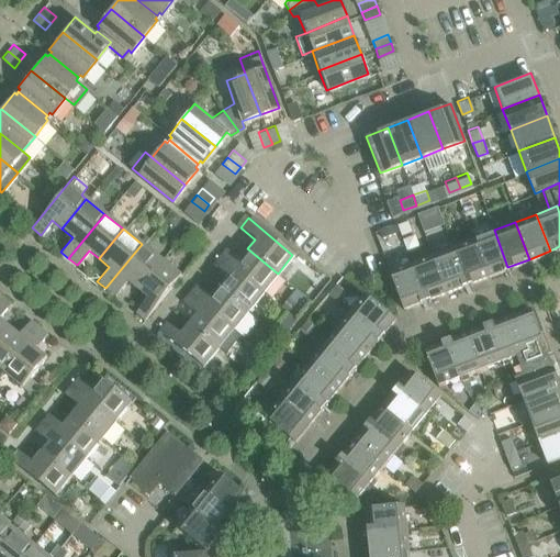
[(507,267),(494,230),(472,237),(486,275),(507,267)]
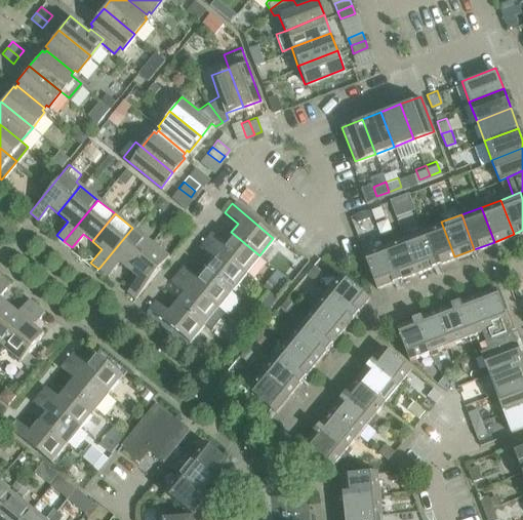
[(454,256),(441,222),(421,230),(435,265),(454,256)]
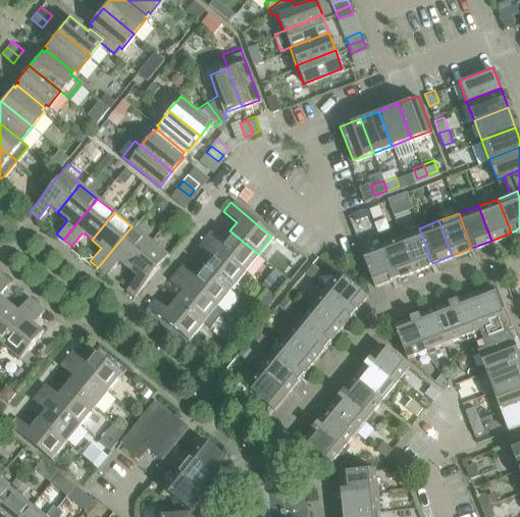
[(126,268),(149,241),(132,226),(98,267),(105,274),(116,260),(126,268)]
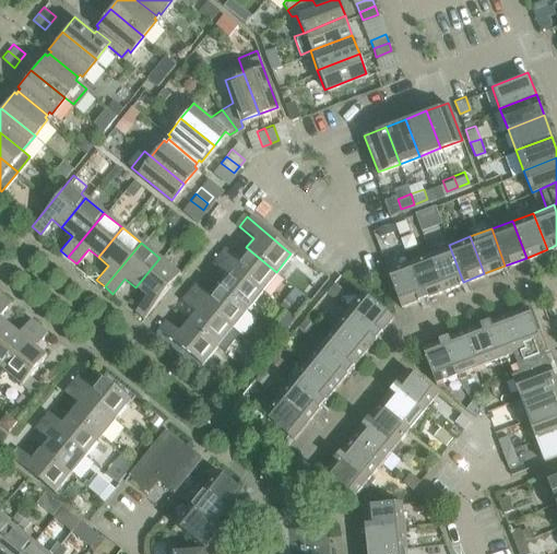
[(463,282),(449,245),(428,252),(442,290),(463,282)]
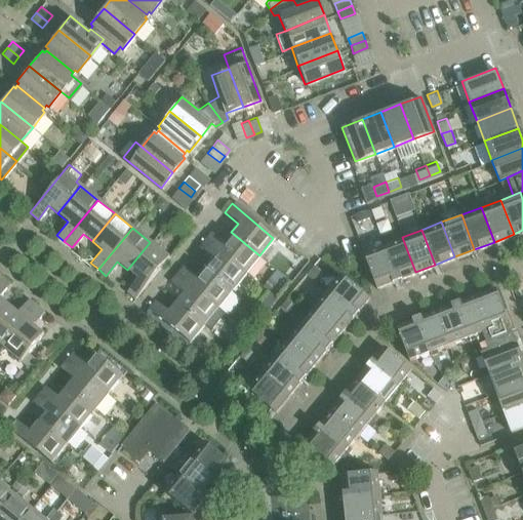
[(259,255),(231,232),(223,242),(209,231),(203,238),(245,273),(259,255)]
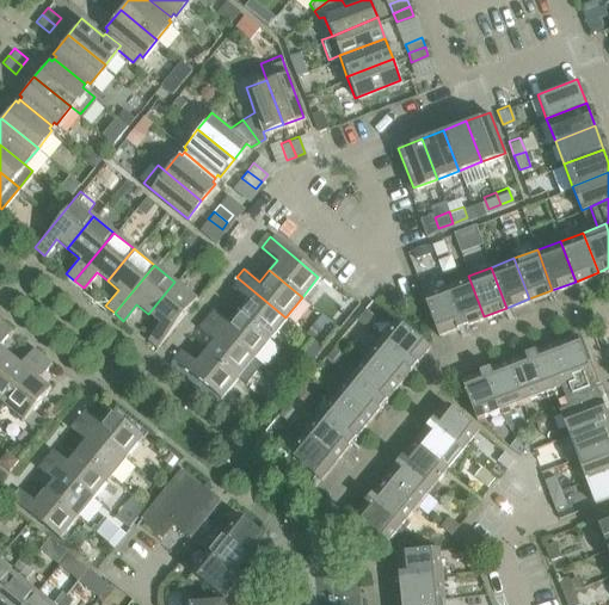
[(484,316),(468,276),(446,284),(461,325),(484,316)]
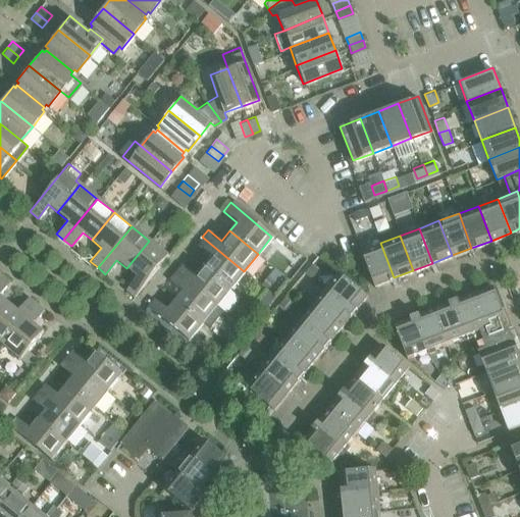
[(244,271),(202,237),(196,244),(209,255),(202,264),(229,288),(244,271)]
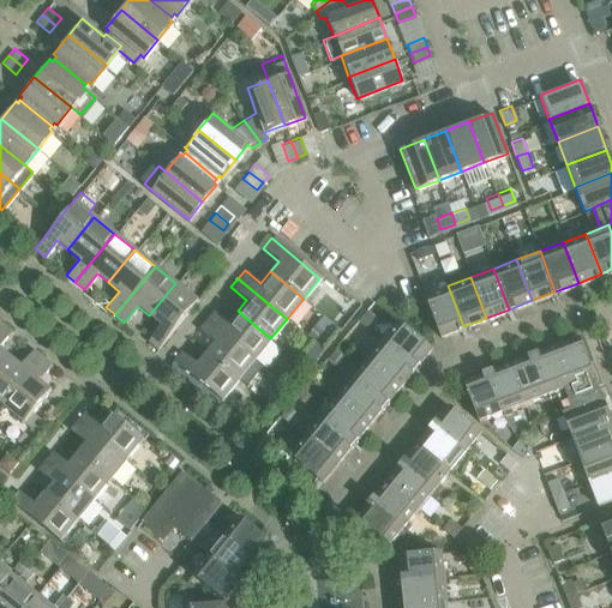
[(157,348),(196,300),(175,283),(149,315),(160,324),(147,339),(157,348)]
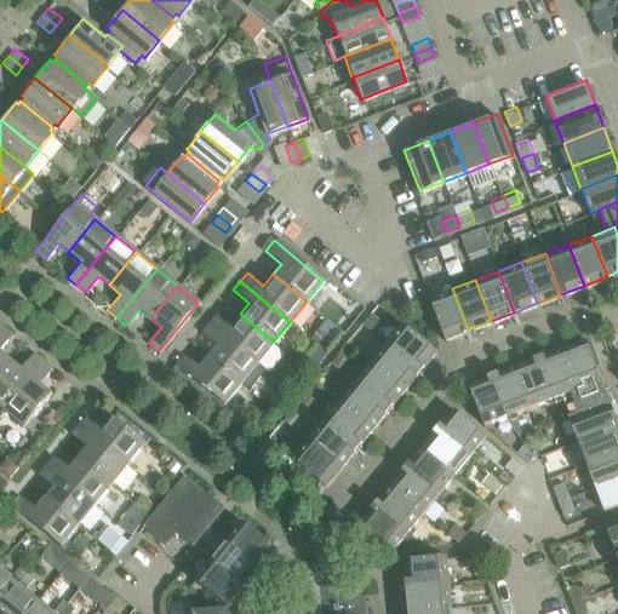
[(468,330),(452,288),(429,297),(444,339),(468,330)]
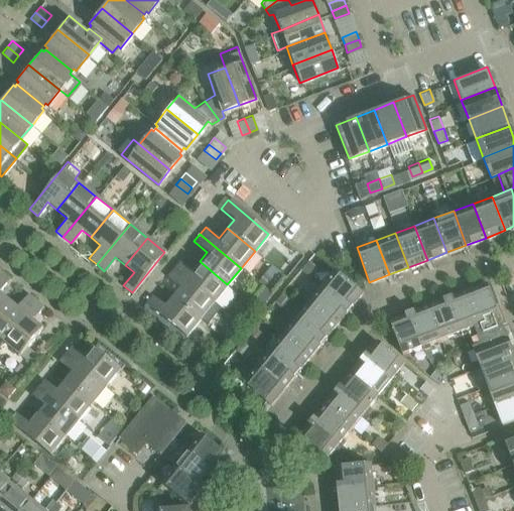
[(227,284),(200,261),(191,271),(178,261),(172,268),(213,301),(227,284)]
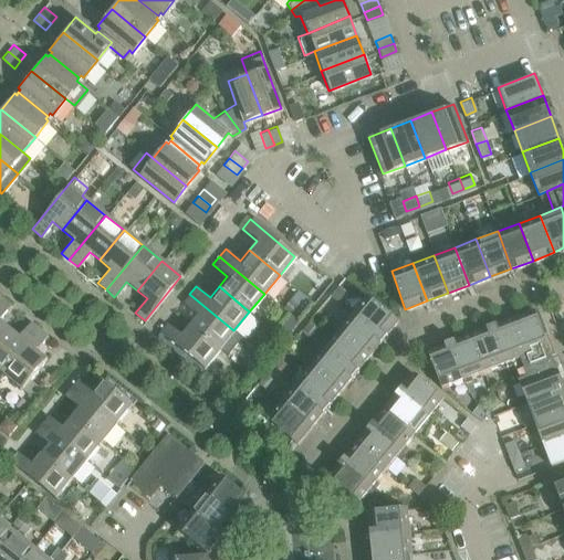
[(233,330),(189,294),(181,303),(197,315),(189,323),(219,348),(233,330)]
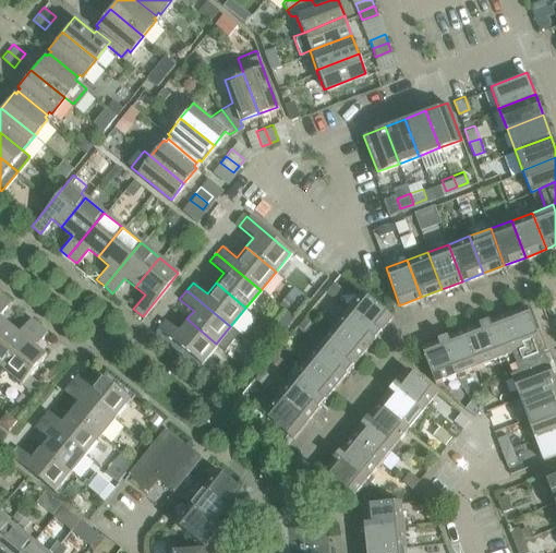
[(391,315),(362,290),(347,309),(377,333),(391,315)]
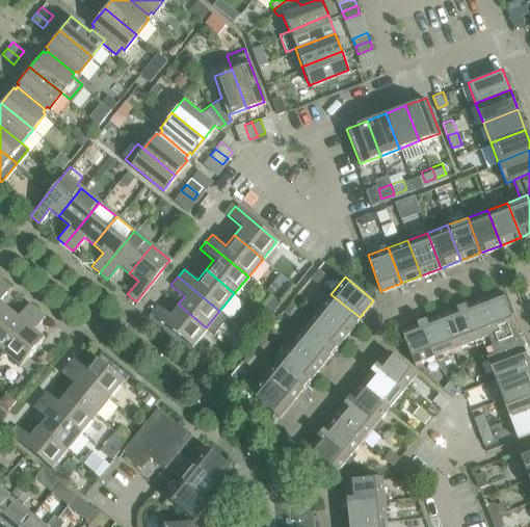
[(284,286),(273,279),(268,286),(277,293),(284,286)]
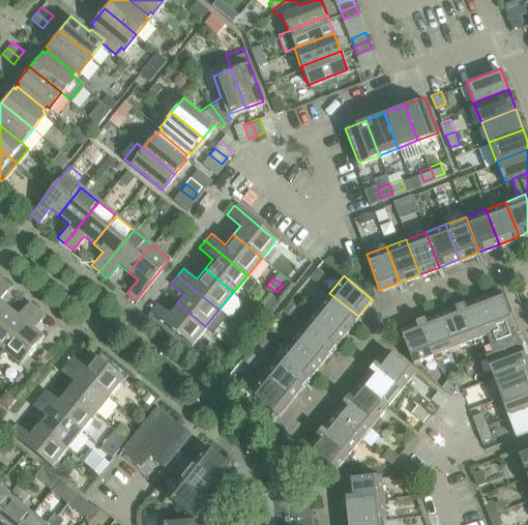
[(0,314),(6,307),(0,301),(0,295),(8,285),(0,279),(0,314)]
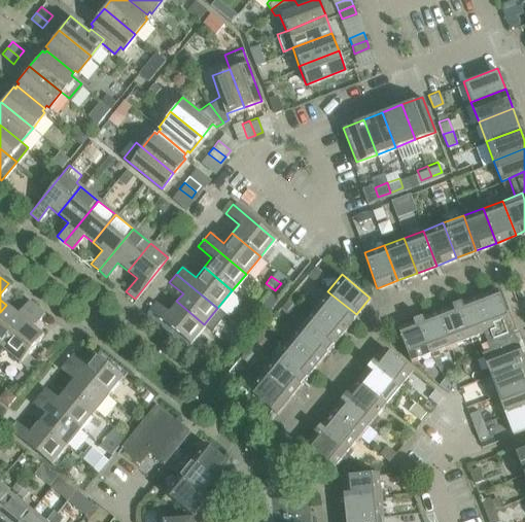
[(510,322),(501,303),(495,287),(476,294),(489,329),(510,322)]
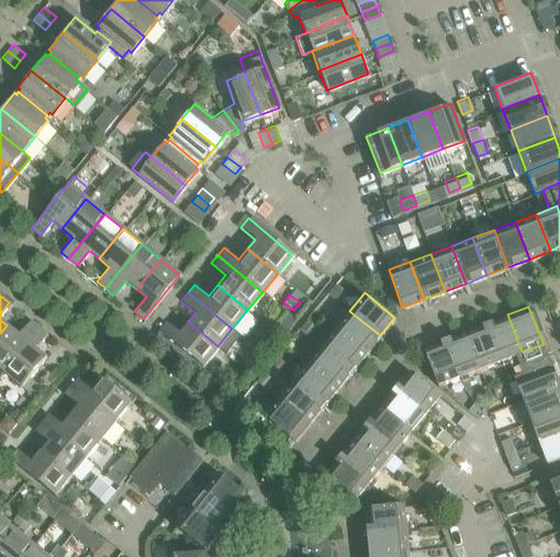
[(380,335),(349,311),(335,329),(366,353),(380,335)]
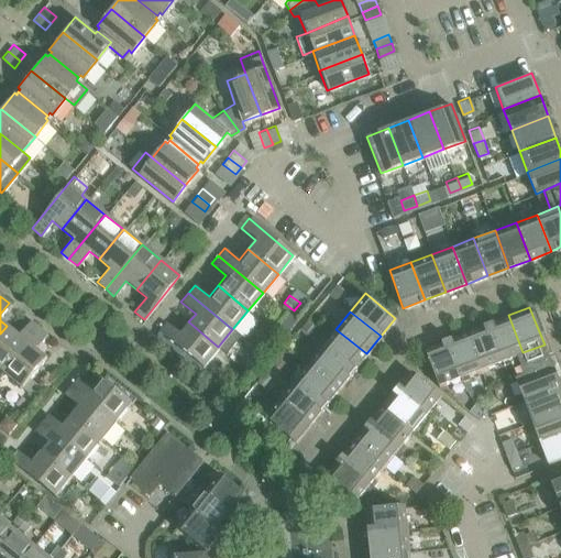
[(523,352),(508,315),(487,323),(502,360),(515,356),(523,352)]
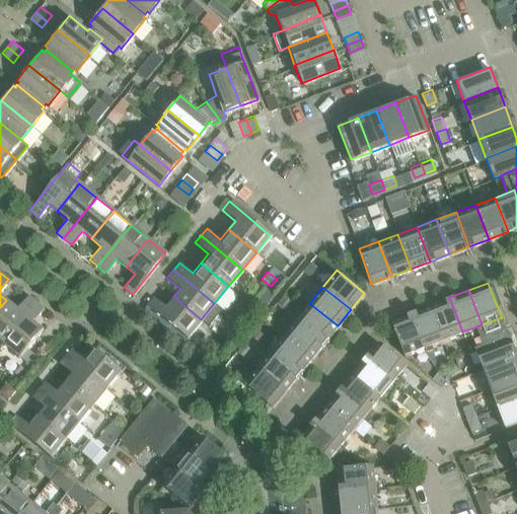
[(0,341),(1,342),(34,301),(26,295),(16,308),(6,300),(0,307),(0,341)]
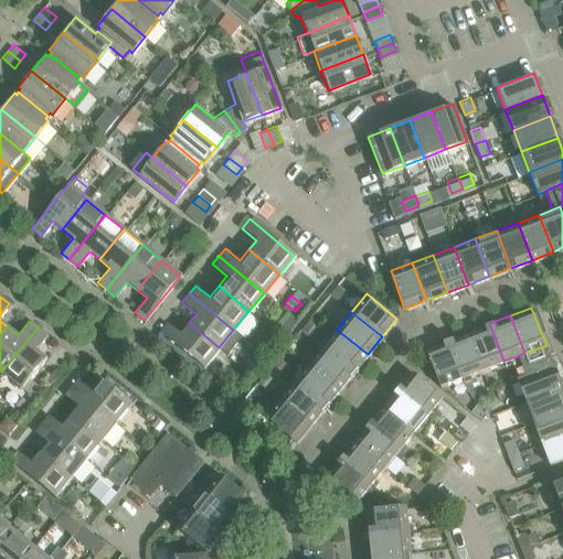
[(219,347),(189,322),(180,334),(165,322),(157,331),(202,367),(219,347)]
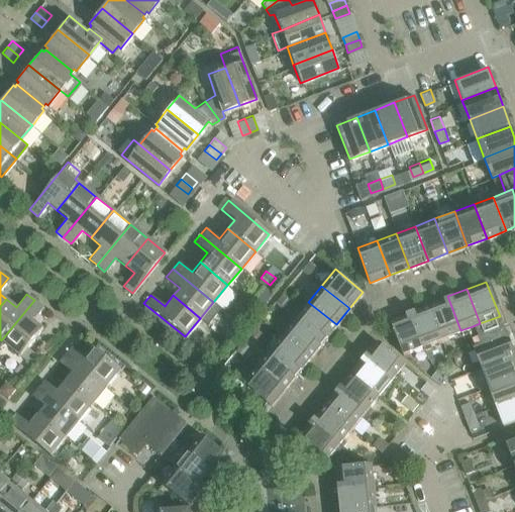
[(460,330),(447,296),(428,304),(441,338),(460,330)]
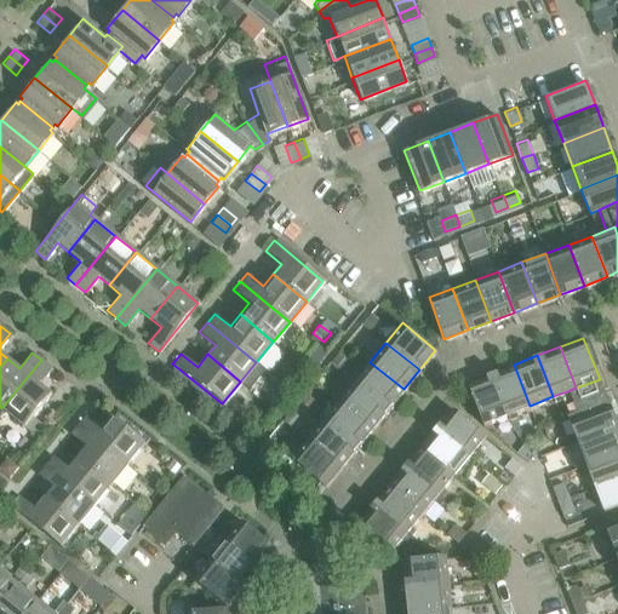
[(32,413),(49,392),(36,383),(50,367),(41,360),(1,408),(22,425),(23,424),(32,431),(40,420),(32,413)]
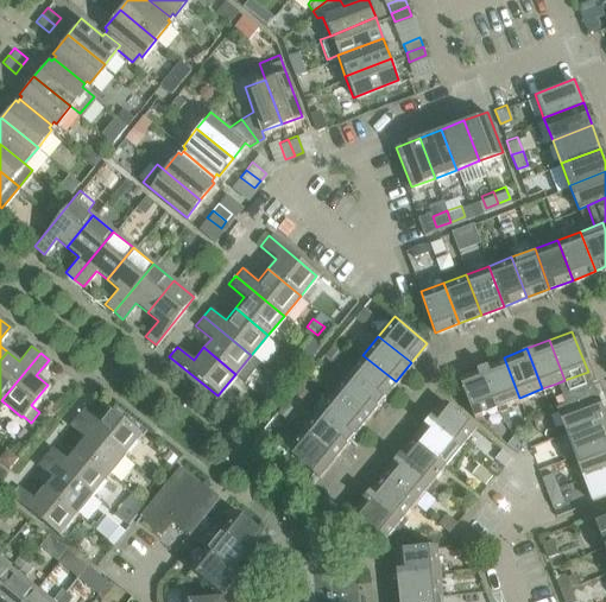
[(396,381),(363,355),(347,374),(380,400),(396,381)]
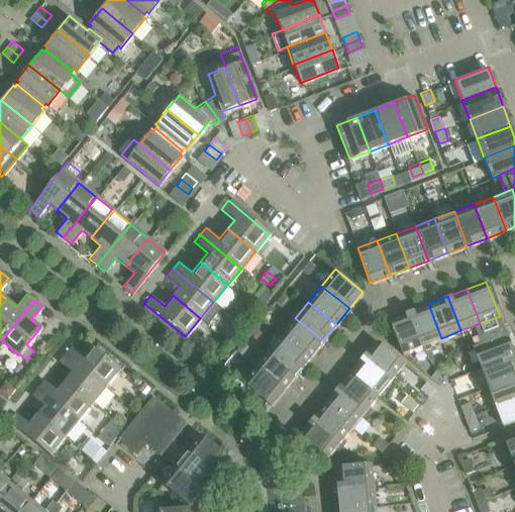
[(441,338),(428,304),(409,311),(422,345),(441,338)]
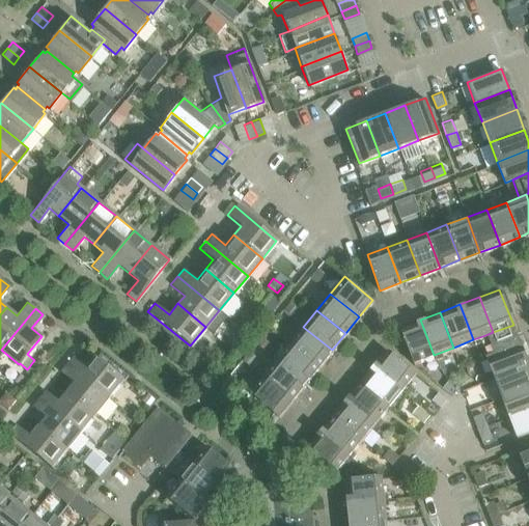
[(434,355),(420,320),(399,327),(413,362),(434,355)]
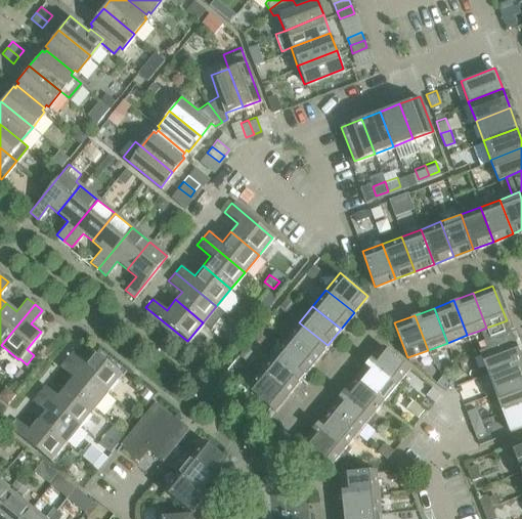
[(486,348),(513,338),(507,320),(486,328),(479,331),(486,348)]
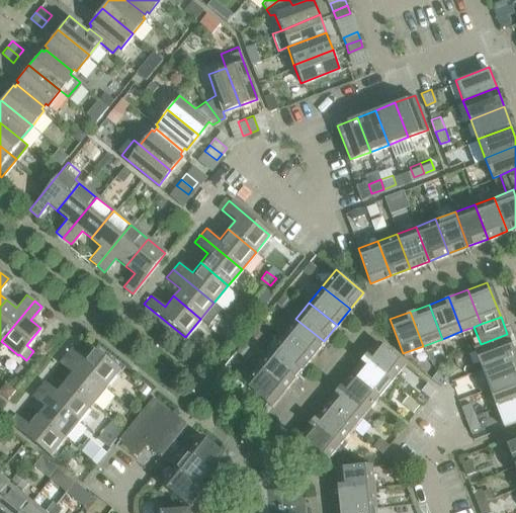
[(324,341),(295,319),(282,334),(311,357),(324,341)]
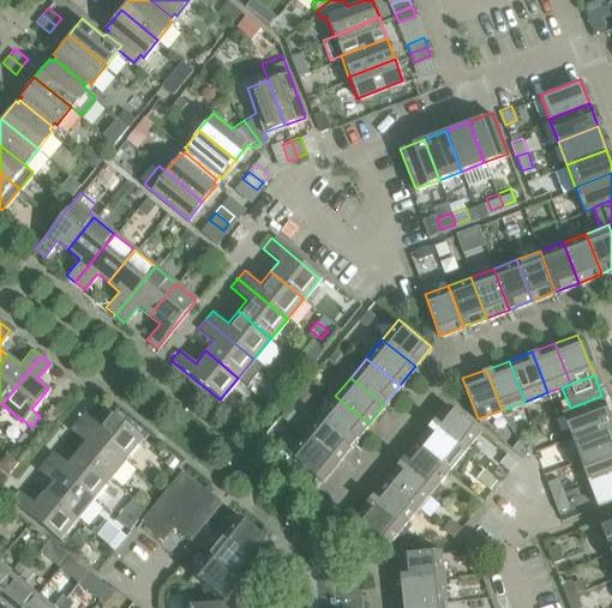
[(369,423),(335,396),(319,415),(353,443),(369,423)]
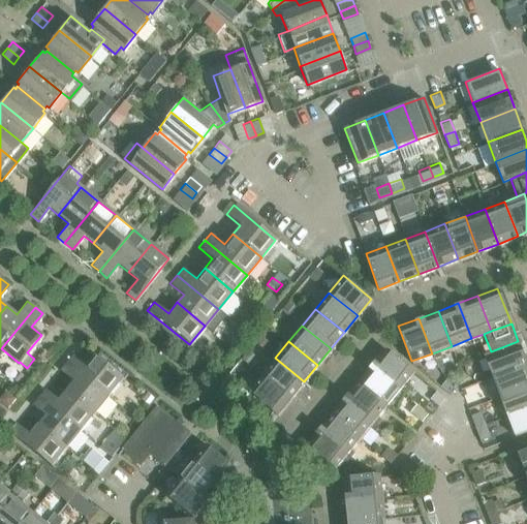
[(518,341),(491,351),(484,355),(491,375),(526,362),(518,341)]
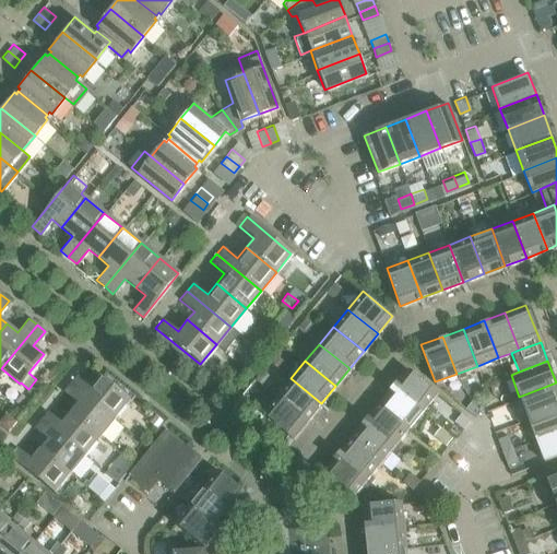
[(437,391),(417,376),(406,367),(394,382),(424,408),(437,391)]
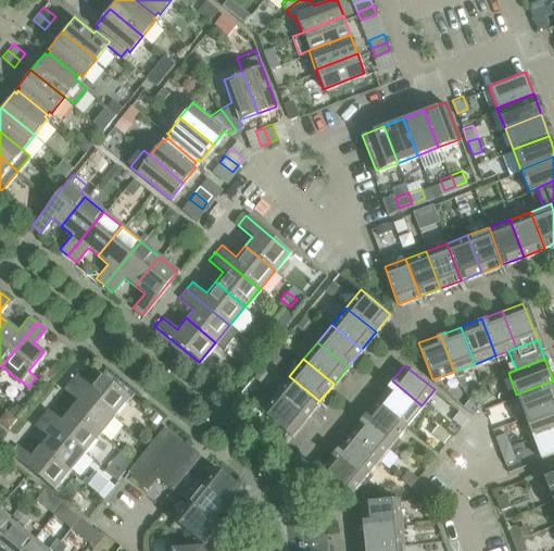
[(127,397),(133,390),(121,380),(115,387),(99,373),(90,383),(76,371),(68,379),(114,415),(128,397),(127,397)]
